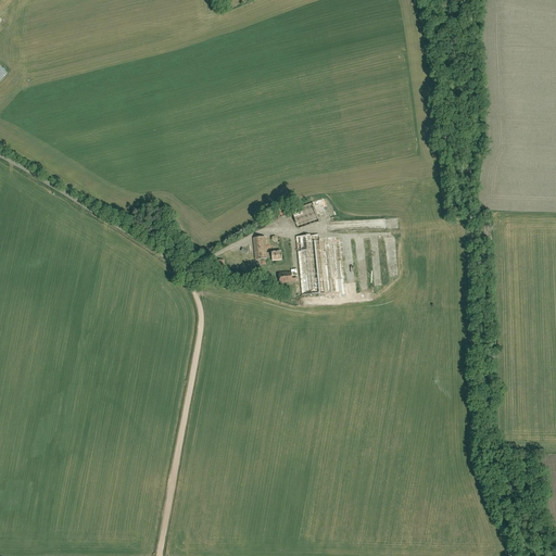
[(316,212),(294,218),(297,228),(319,223),(317,217),(328,214),(324,199),(313,202),(316,212)]
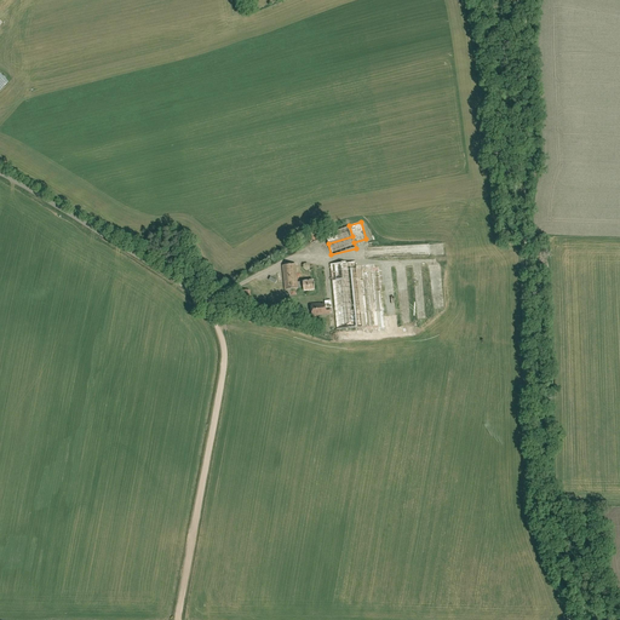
[(354,331),(384,328),(379,265),(355,268),(355,262),(329,264),(336,329),(354,327),(354,331)]
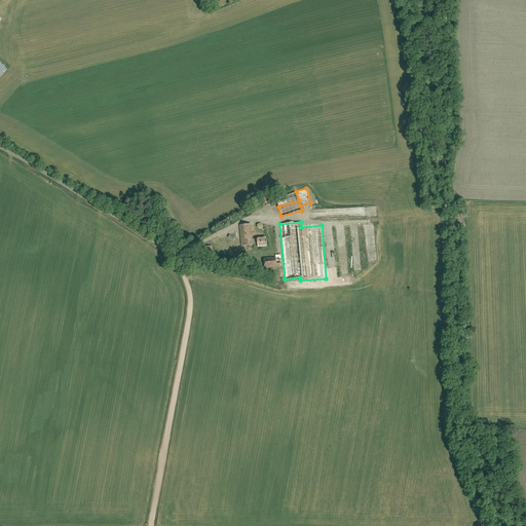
[(253,246),(251,224),(239,224),(240,246),(253,246)]
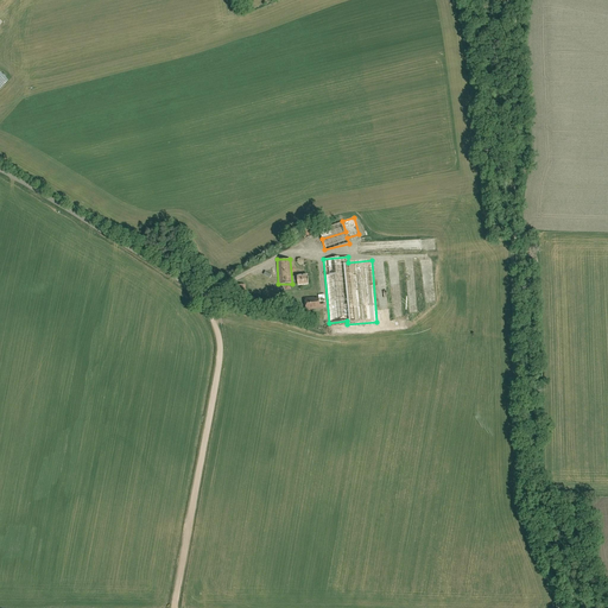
[(306,274),(296,276),(296,285),(308,285),(306,274)]
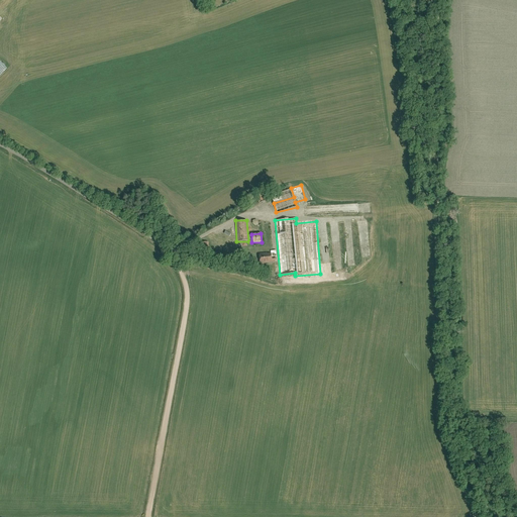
[(201,241),(201,253),(209,252),(208,241),(201,241)]
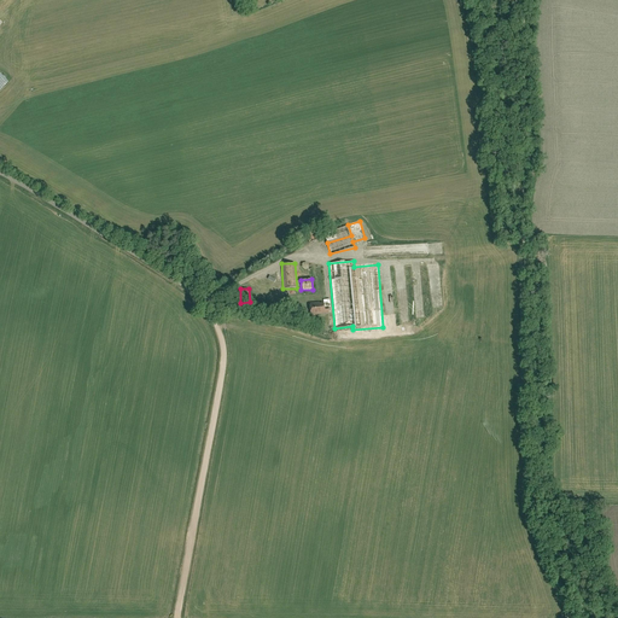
[(312,314),(330,313),(328,307),(325,308),(324,304),(316,304),(316,303),(310,304),(312,314)]
